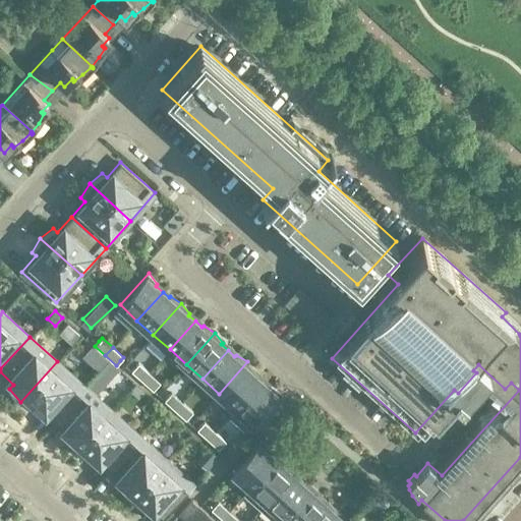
[(111,375),(118,367),(109,360),(103,367),(111,375)]
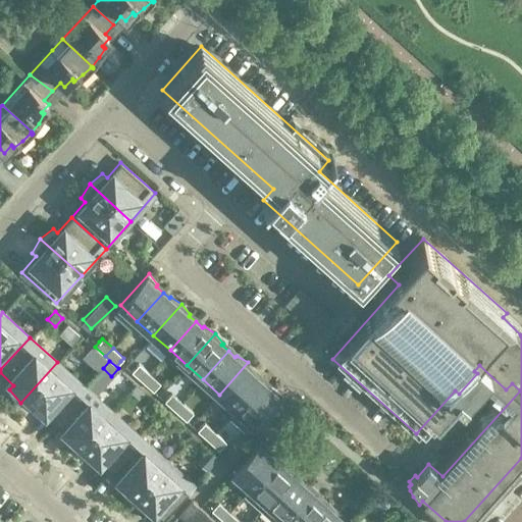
[(85,386),(57,362),(20,403),(34,412),(38,407),(53,420),(85,386)]
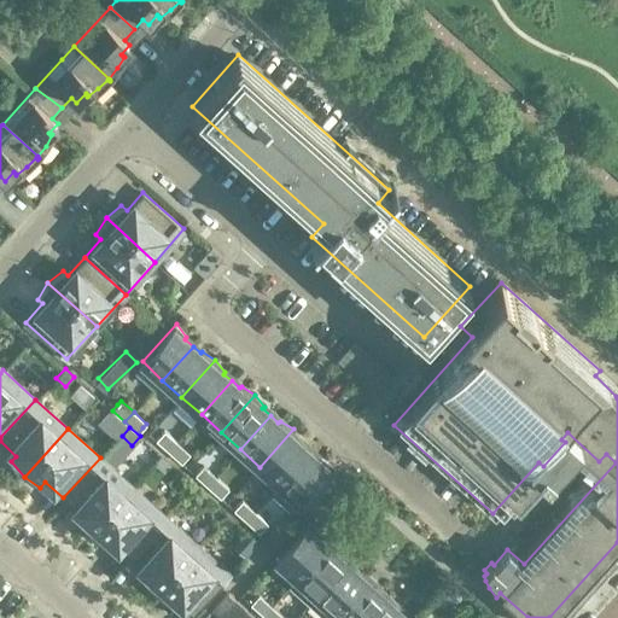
[(293,429),(260,467),(279,484),(309,450),(302,443),(303,442),(293,429)]
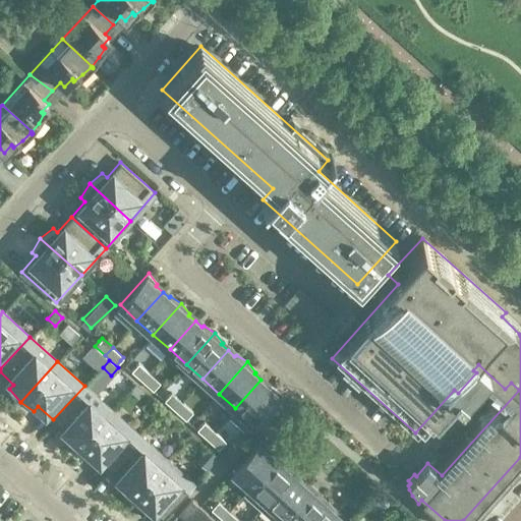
[(138,362),(131,370),(142,380),(150,372),(138,362)]
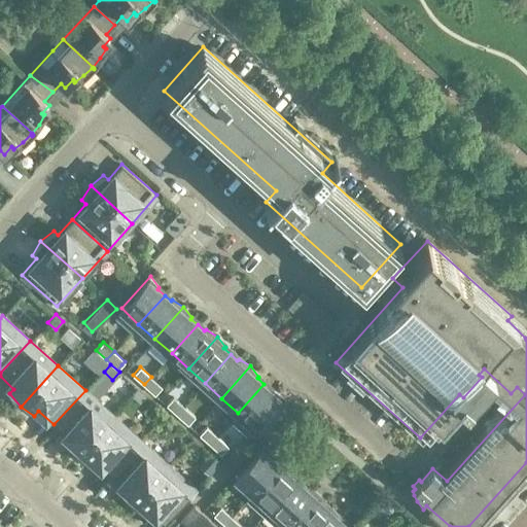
[(162,386),(151,377),(144,384),(154,394),(162,386)]
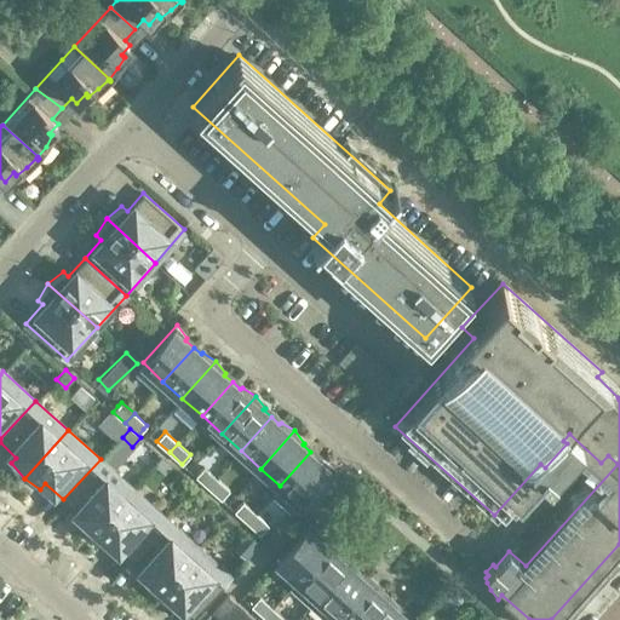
[(317,459),(310,452),(280,486),(299,504),(333,466),(320,458),(317,459)]
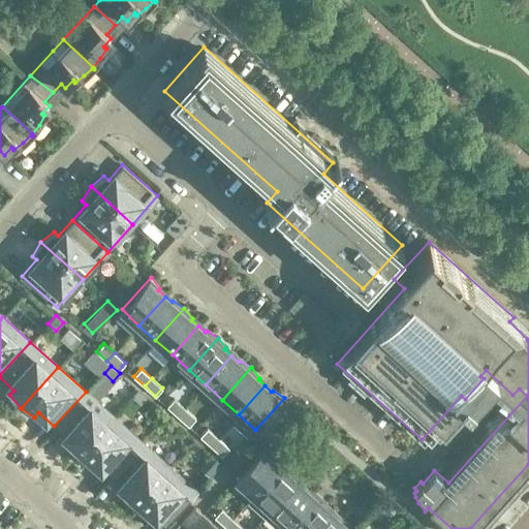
[(141,404),(147,397),(138,389),(131,396),(141,404)]
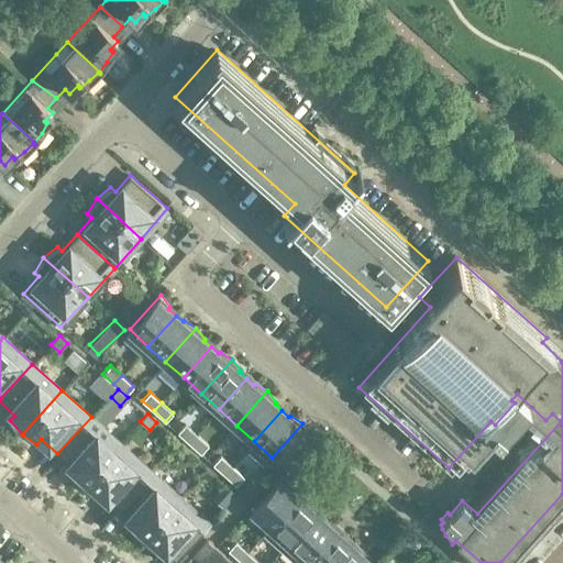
[(120,443),(91,417),(57,453),(74,468),(69,473),(80,487),(120,443)]
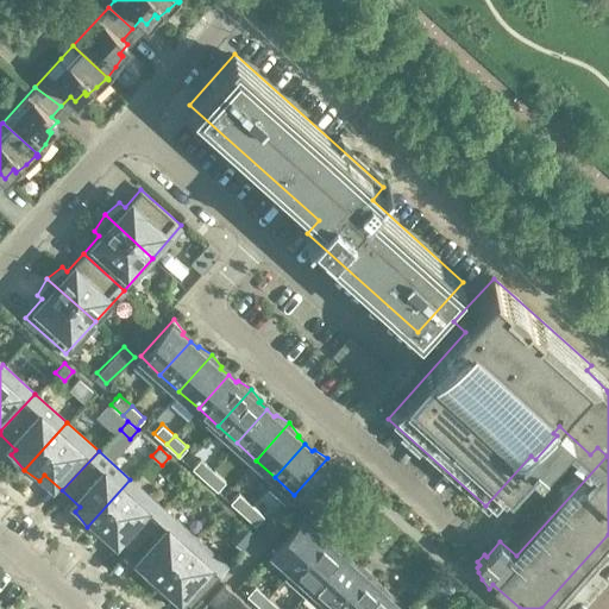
[(200,458),(192,468),(205,478),(213,469),(200,458)]
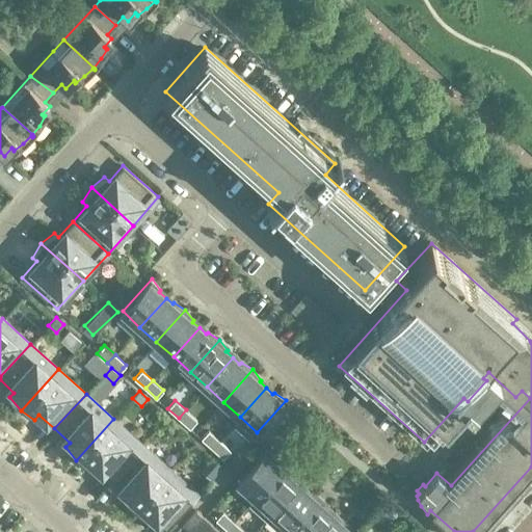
[(197,420),(186,409),(179,418),(190,428),(197,420)]
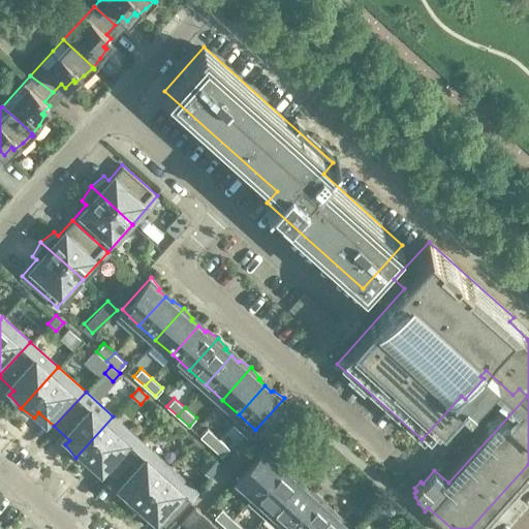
[(113,416),(75,458),(90,467),(94,463),(109,476),(141,441),(113,416)]
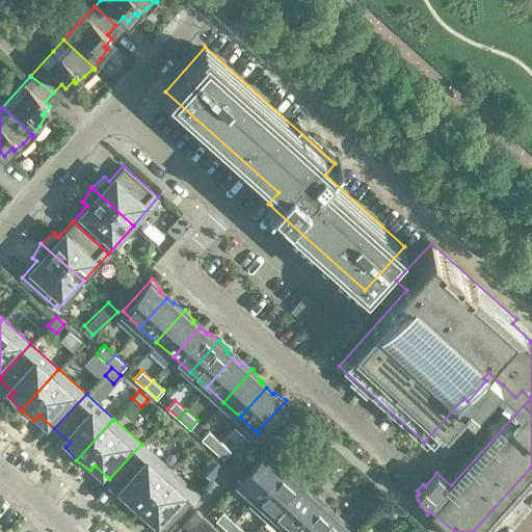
[(208,430),(201,439),(212,448),(219,440),(208,430)]
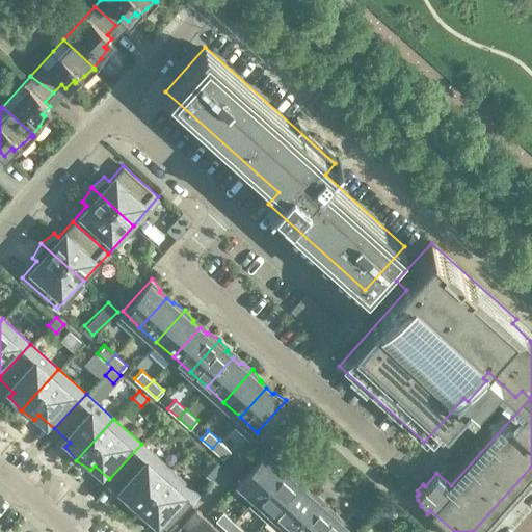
[(231,450),(219,440),(212,448),(223,458),(231,450)]
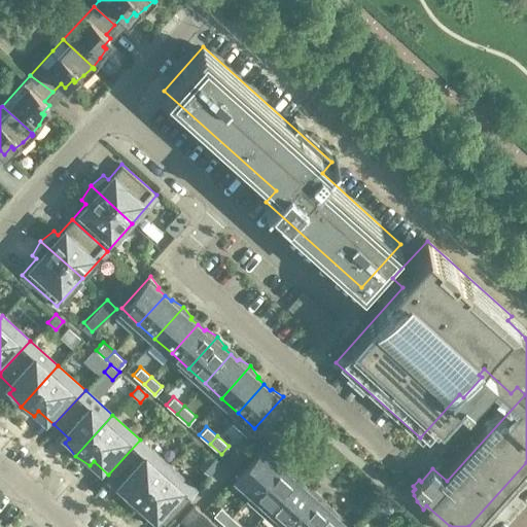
[(168,464),(140,440),(108,475),(125,488),(120,493),(131,505),(168,464)]
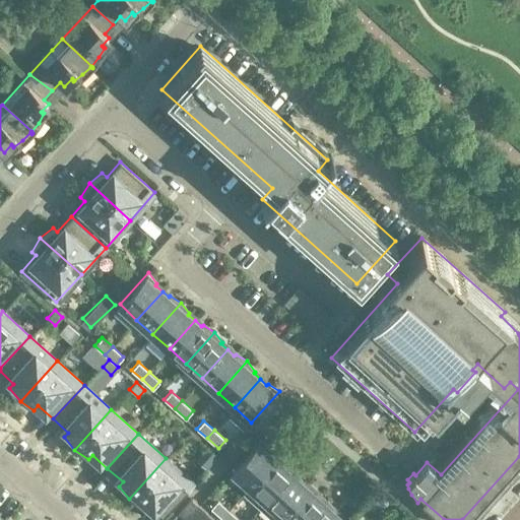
[(260,440),(232,471),(249,486),(275,458),(268,452),(269,450),(260,440)]
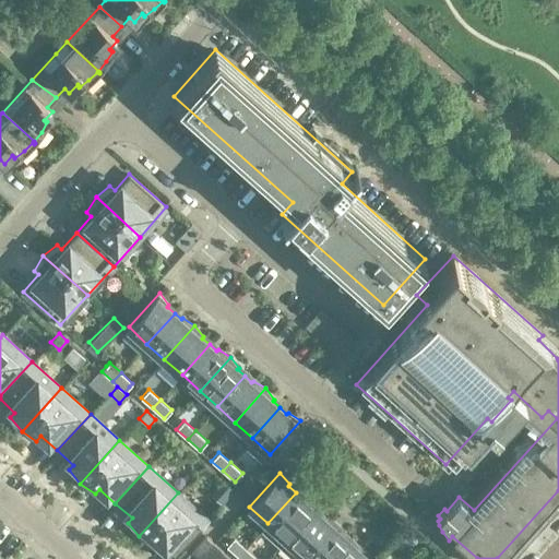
[(207,520),(178,492),(139,536),(154,546),(157,542),(175,557),(207,520)]
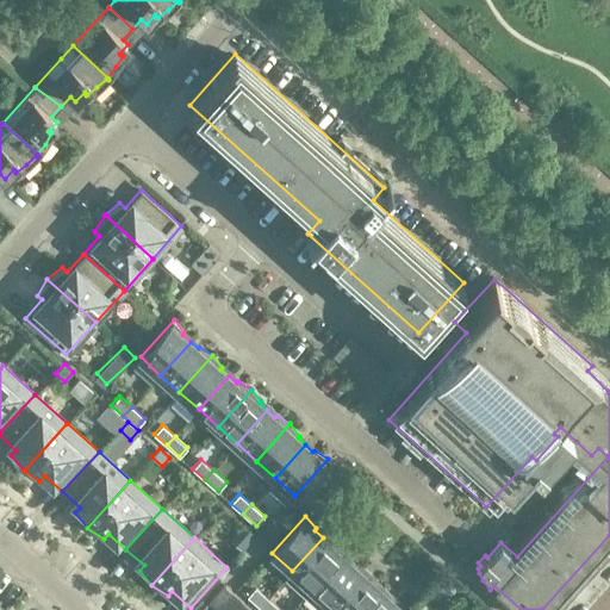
[(330,545),(323,537),(292,571),(312,587),(344,551),(331,542),(330,545)]
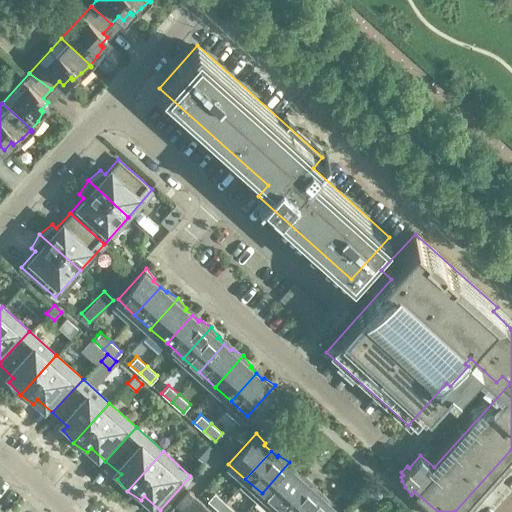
[(289,462),(262,493),(278,508),(303,480),(296,474),(297,472),(289,462)]
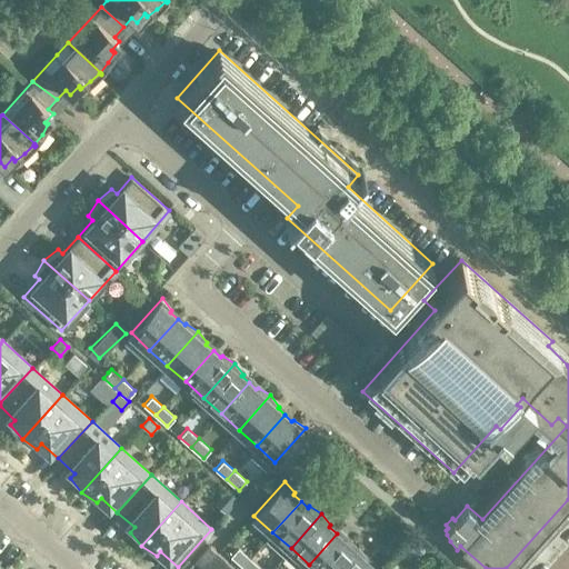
[(337,533),(309,565),(313,568),(336,568),(357,546),(345,538),(343,539),(337,533)]
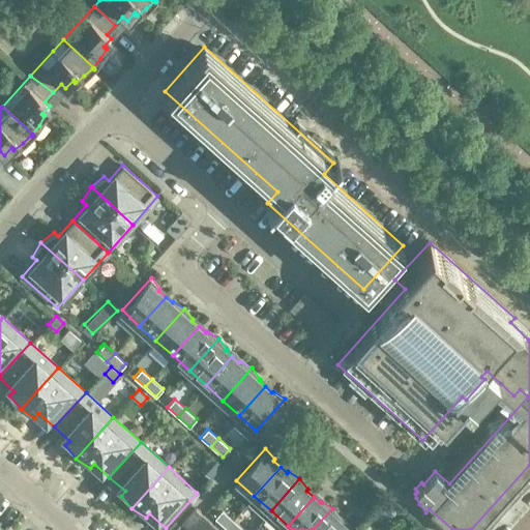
[(217,529),(218,529),(195,508),(181,523),(189,529),(217,529)]
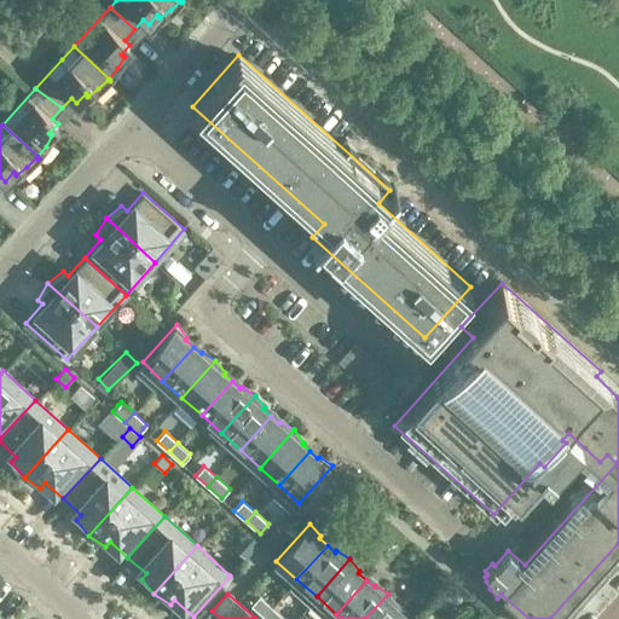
[(388,594),(365,618),(401,618),(405,615),(397,608),(398,606),(388,594)]
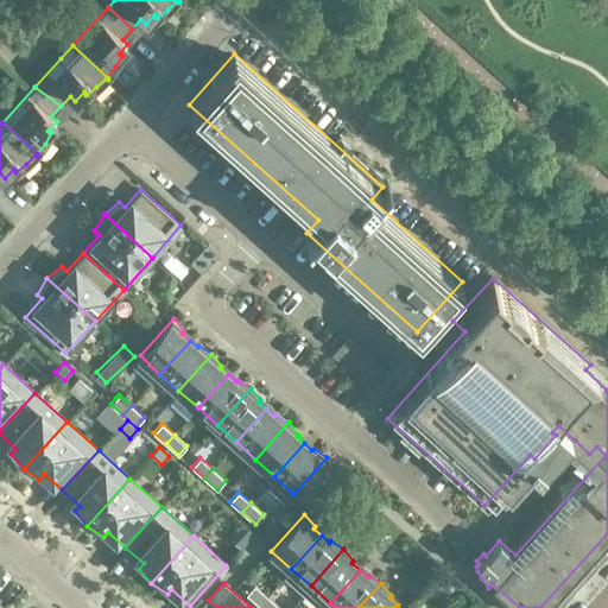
[(259,605),(267,596),(254,584),(246,594),(259,605)]
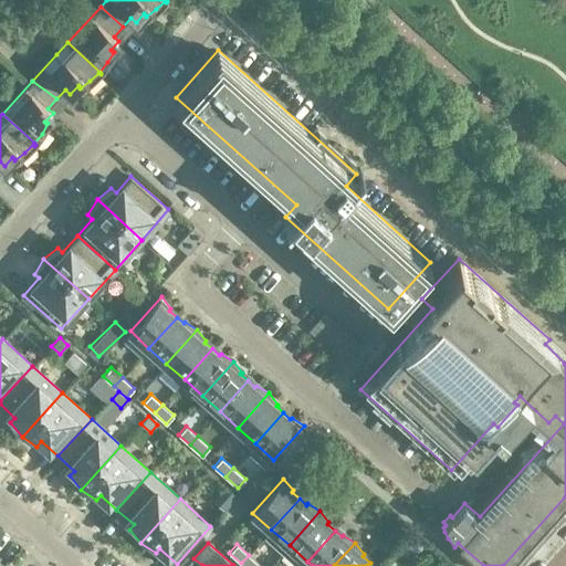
[(243,565),(258,565),(260,565),(249,555),(241,563),(243,565)]
